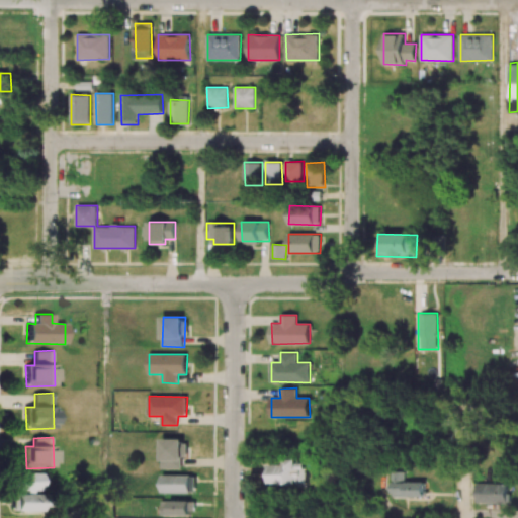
[(184,468),(184,439),(162,439),(162,468),(184,468)]
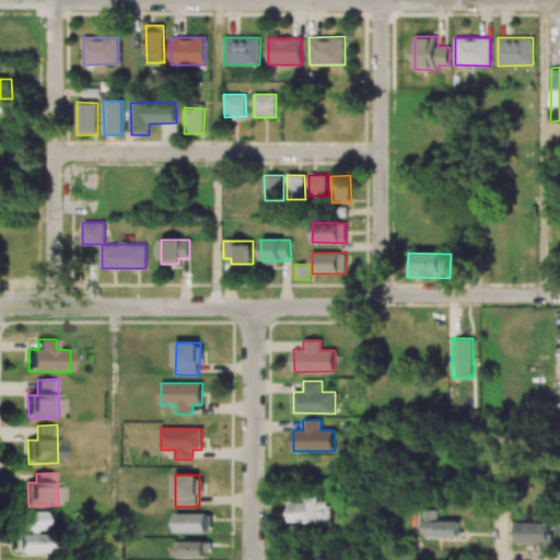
[(310,503),(290,503),(290,523),(333,524),(333,501),(323,501),(323,497),(310,497),(310,503)]
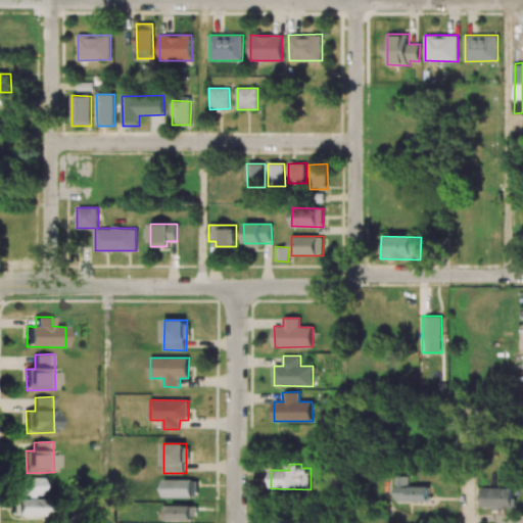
[(407,476),(394,476),(394,503),(428,502),(428,486),(408,486),(407,476)]
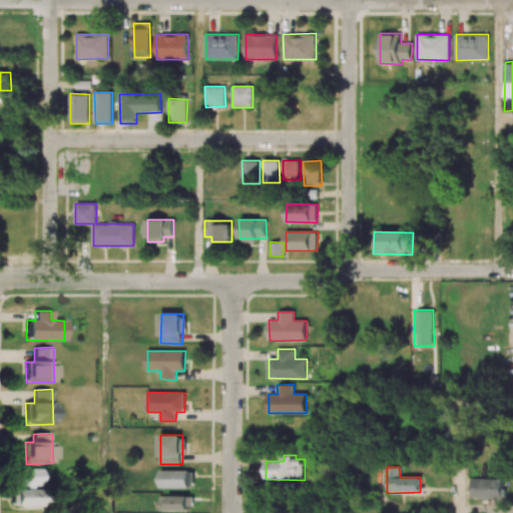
[(41,469),(12,469),(11,486),(41,486),(41,469)]
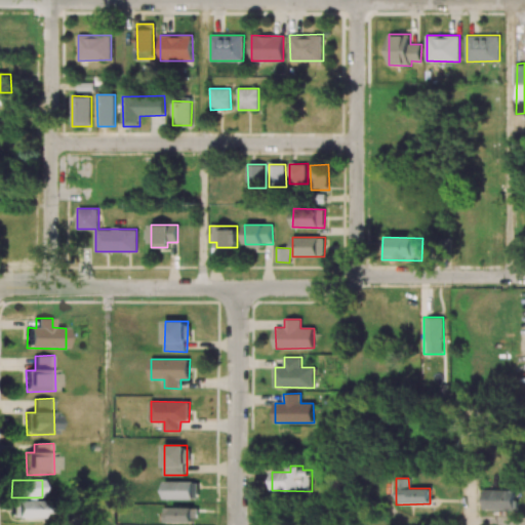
[(198,499),(197,481),(163,482),(163,499),(198,499)]
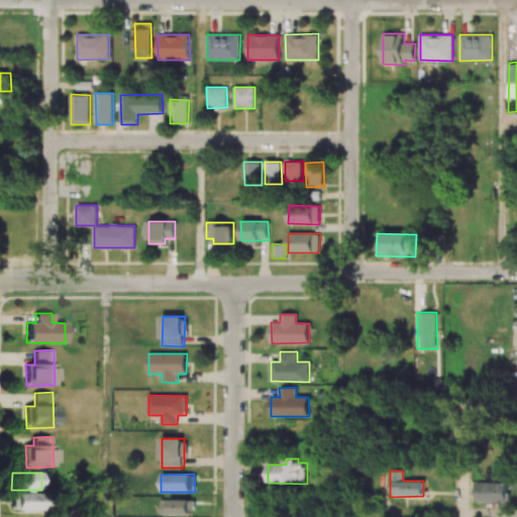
[(507,502),(508,483),(476,482),(475,502),(507,502)]
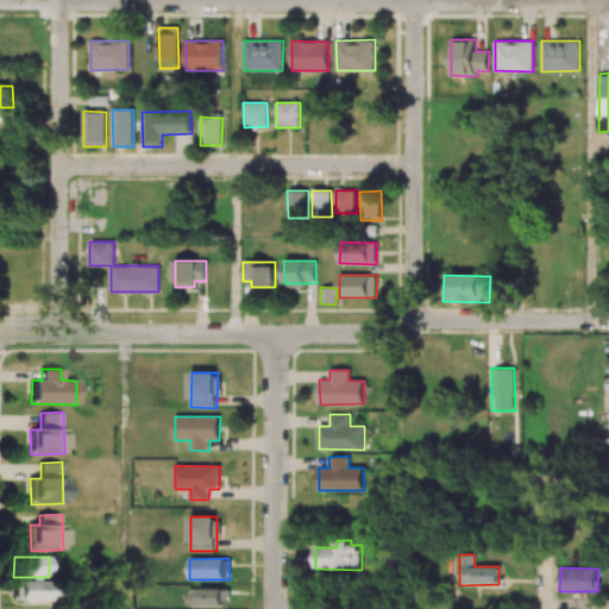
[(49,582),(13,581),(13,601),(49,601),(49,582)]
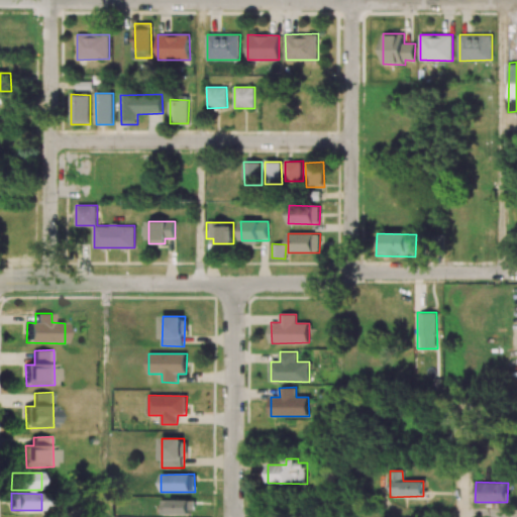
[(193,514),(193,501),(162,500),(161,514),(193,514)]
